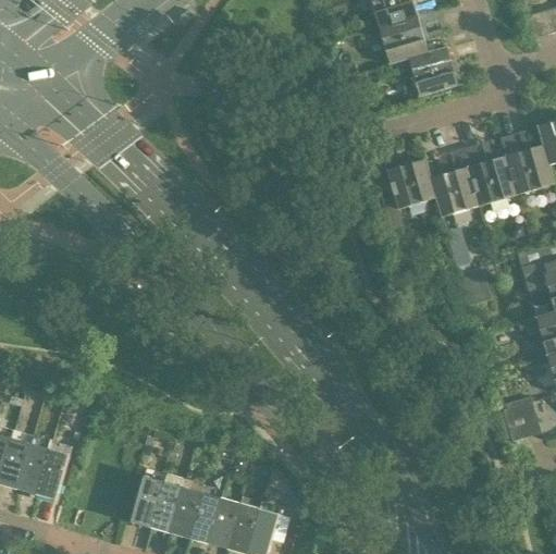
[(330,0),(333,12),(349,8),(346,0),(330,0)]
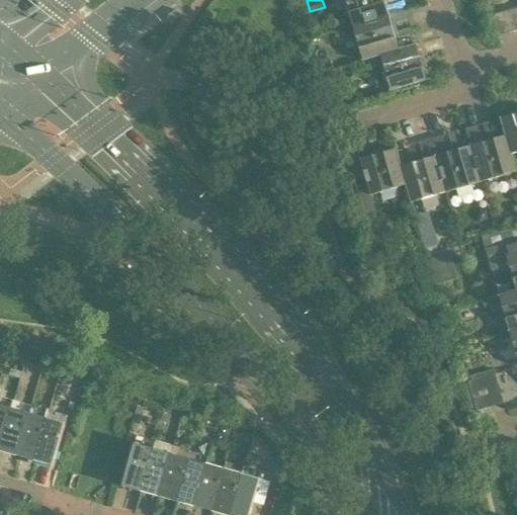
[(345,0),(352,23),(405,7),(403,0),(391,0),(384,2),(383,0),(345,0)]
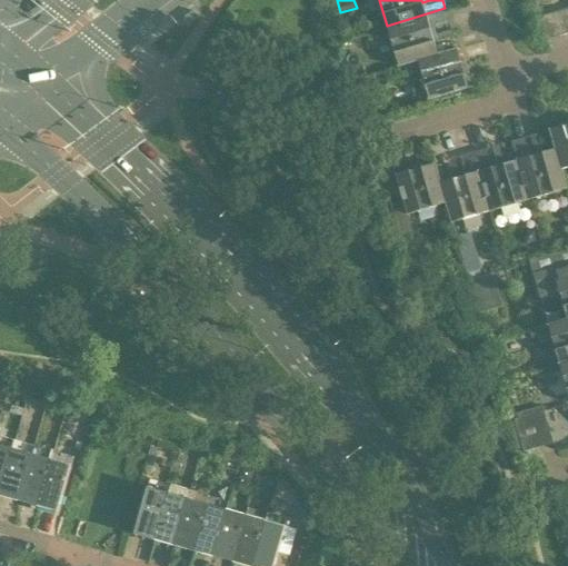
[(567,30),(567,5),(538,13),(545,38),(567,30)]
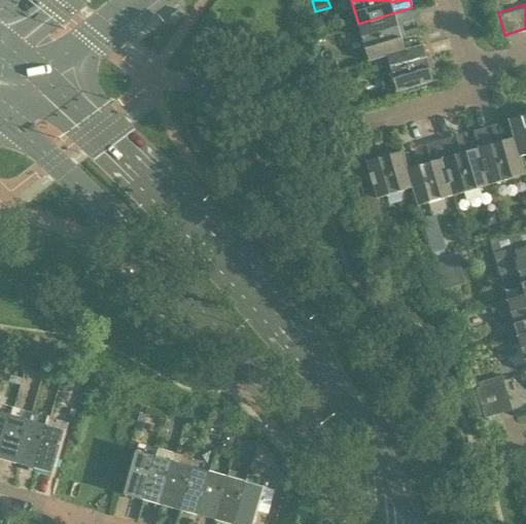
[(386,55),(405,48),(405,47),(397,25),(416,20),(412,7),(358,24),(369,60),(373,59),(386,55)]
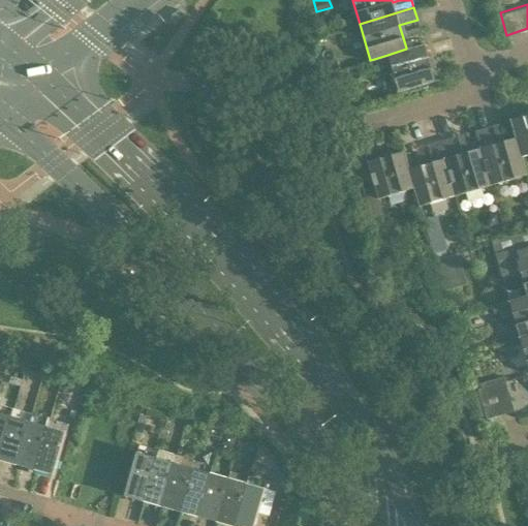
[(180,8),(169,17),(174,22),(184,13),(180,8)]
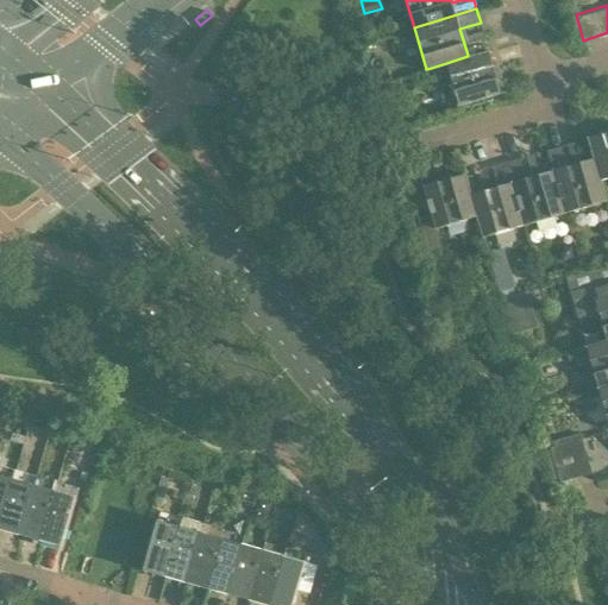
[(468,56),(446,63),(431,68),(434,79),(449,74),(458,105),(500,93),(488,49),(468,55),(468,56)]
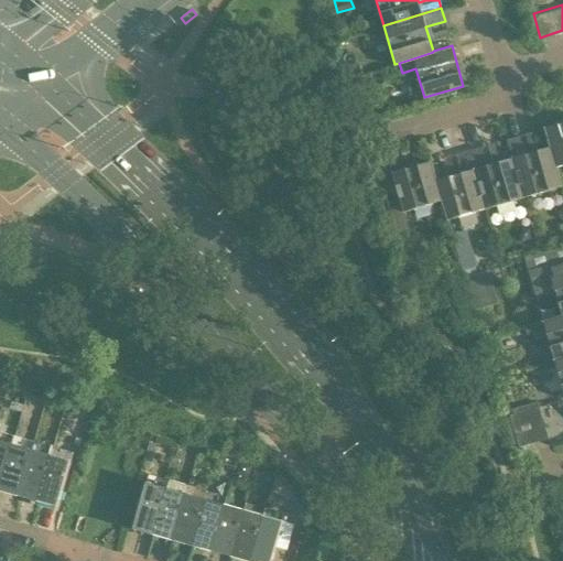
[(368,72),(355,75),(365,108),(377,104),(368,72)]
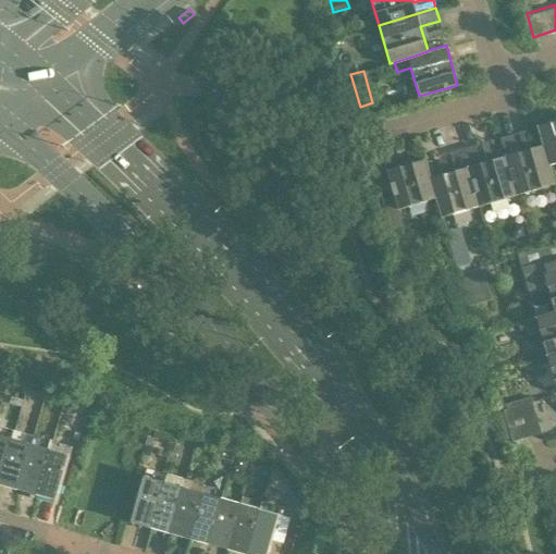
[(550,164),(550,163),(555,161),(555,118),(536,124),(540,137),(541,137),(543,144),(550,164)]
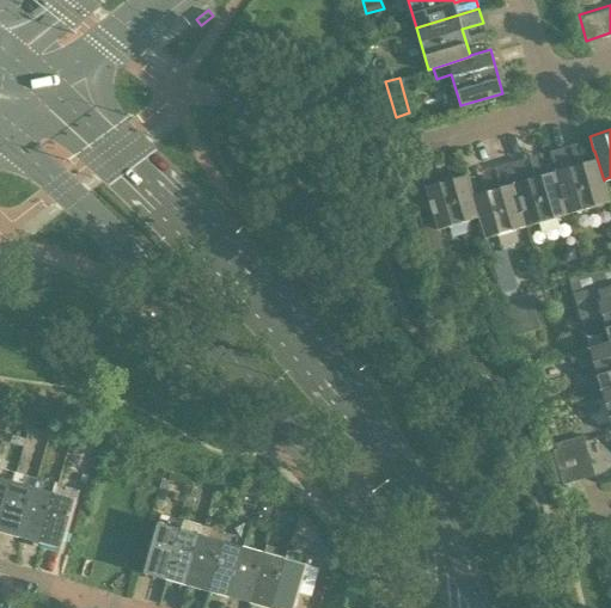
[(549,148),(555,169),(567,213),(610,201),(604,179),(604,180),(597,158),(569,166),(562,145),(549,148)]
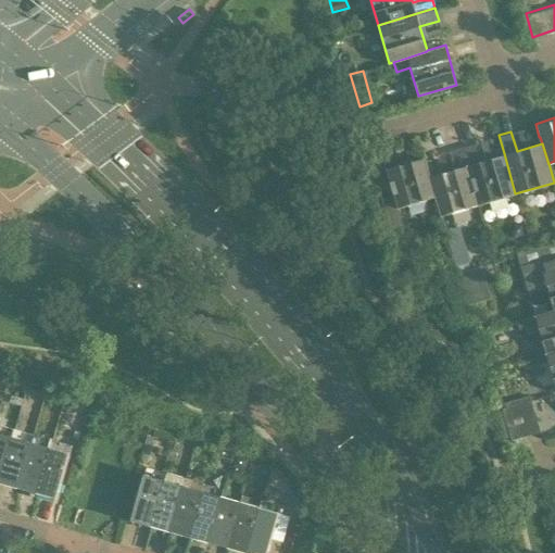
[(504,153),(479,162),(474,142),(461,146),(478,204),(515,193),(504,153)]
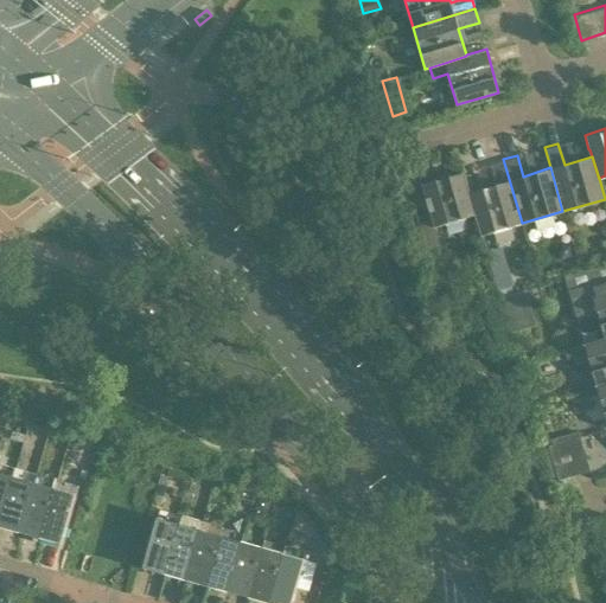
[(522,223),(503,159),(489,162),(496,184),(469,192),(474,215),(480,235),(522,223)]
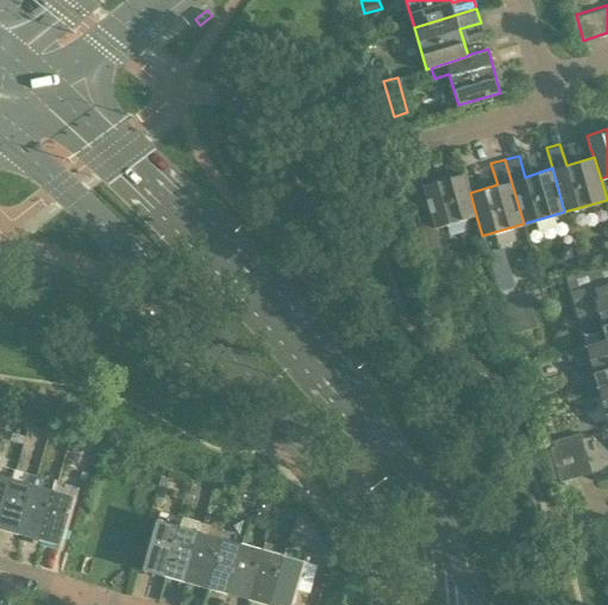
[(476,215),(470,193),(468,186),(469,186),(464,171),(421,183),(430,213),(417,216),(427,251),(440,247),(434,227),(476,215)]
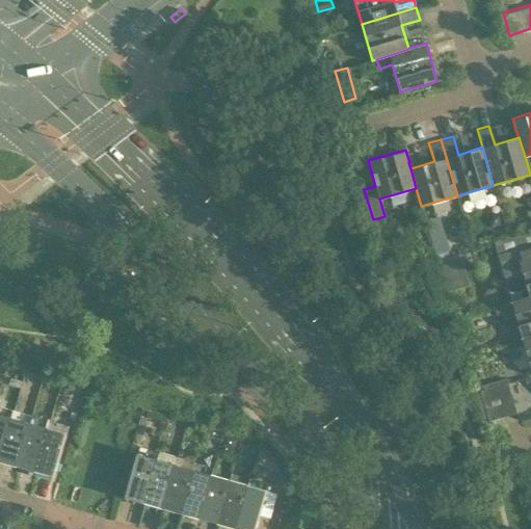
[(443,235),(430,238),(431,243),(444,239),(443,235)]
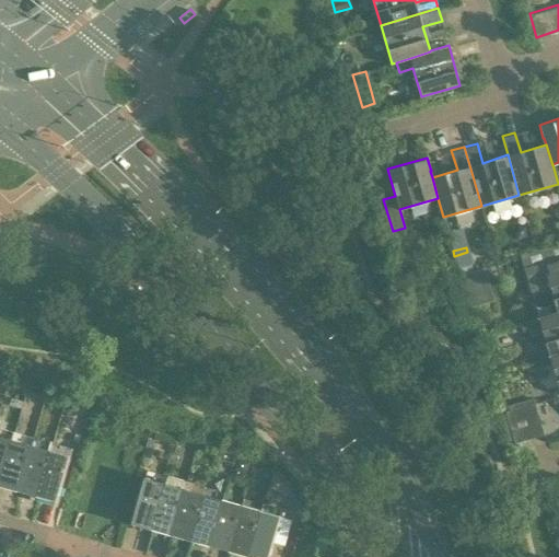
[(558,311),(558,312),(558,311),(558,267),(556,258),(523,267),(531,293),(550,288),(558,311)]
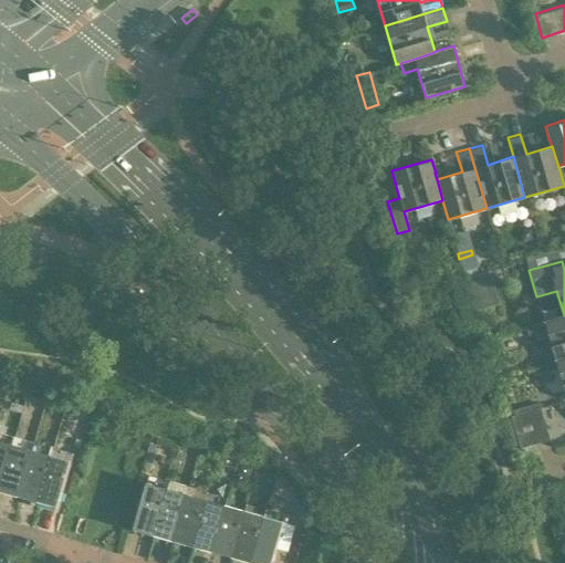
[(464,274),(475,308),(500,300),(489,266),(464,274)]
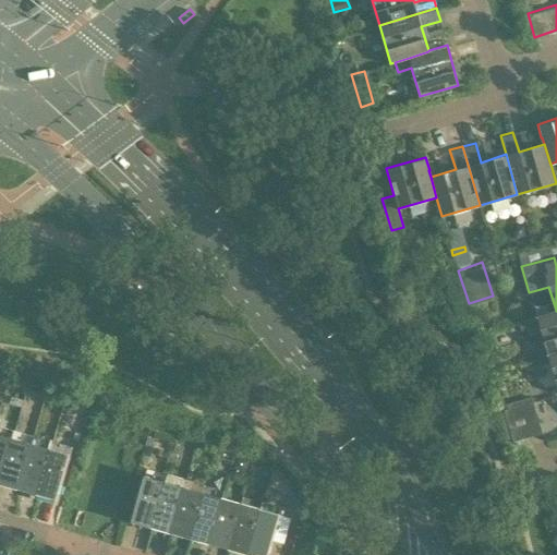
[(547,353),(556,350),(556,310),(556,311),(556,310),(518,321),(520,327),(525,326),(528,334),(541,329),(547,353)]
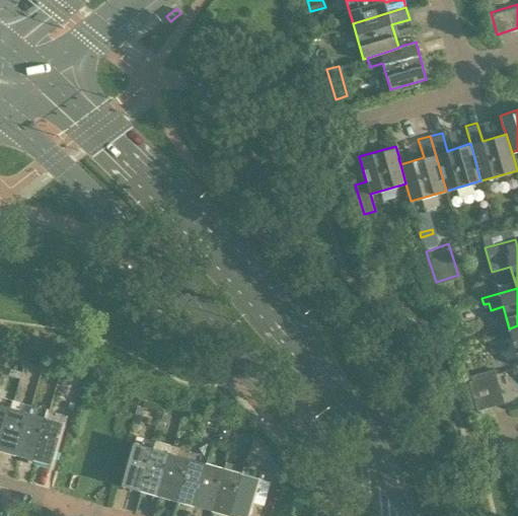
[(517,325),(509,328),(517,359),(517,325)]
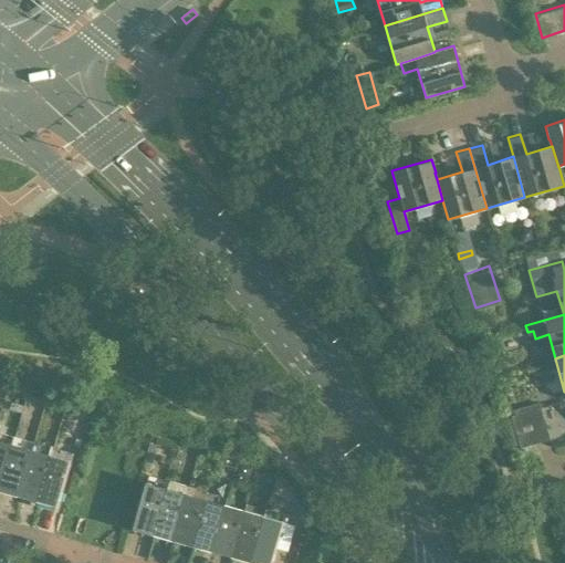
[(550,438),(540,405),(539,400),(513,408),(515,413),(510,415),(519,447),(550,438)]
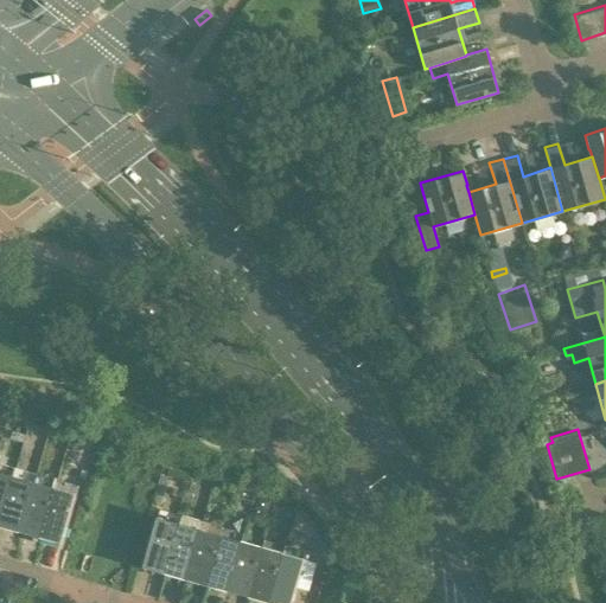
[(0,517),(14,466),(0,461),(0,517)]
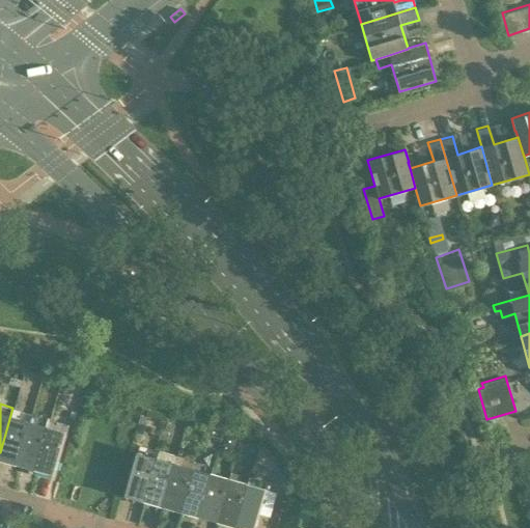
[(12,408),(0,452),(0,460),(17,466),(31,413),(12,408)]
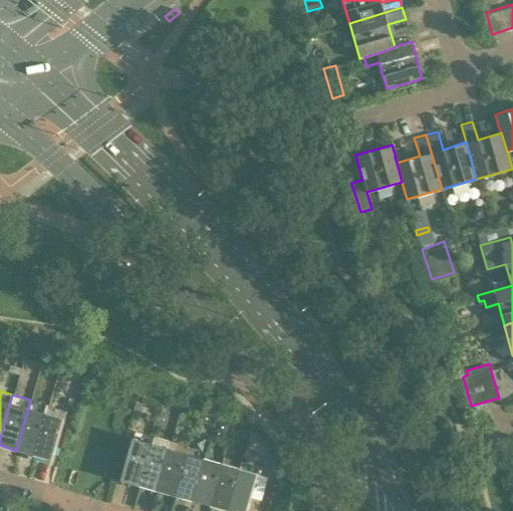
[(30,400),(16,451),(33,456),(47,405),(30,400)]
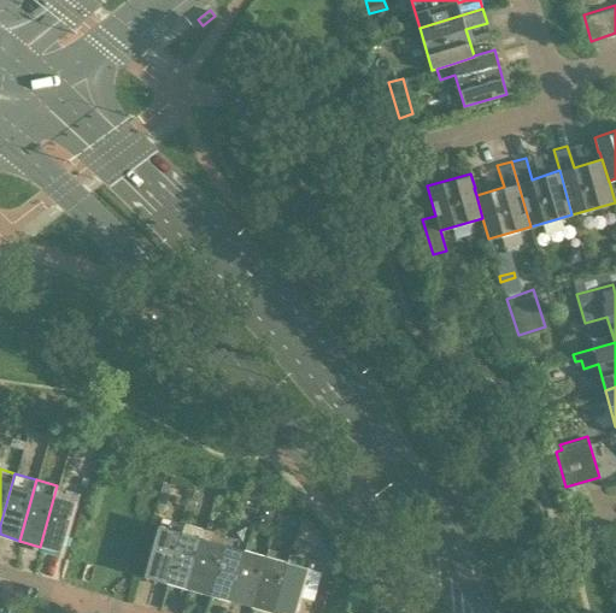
[(57,485),(40,547),(62,553),(78,491),(57,485)]
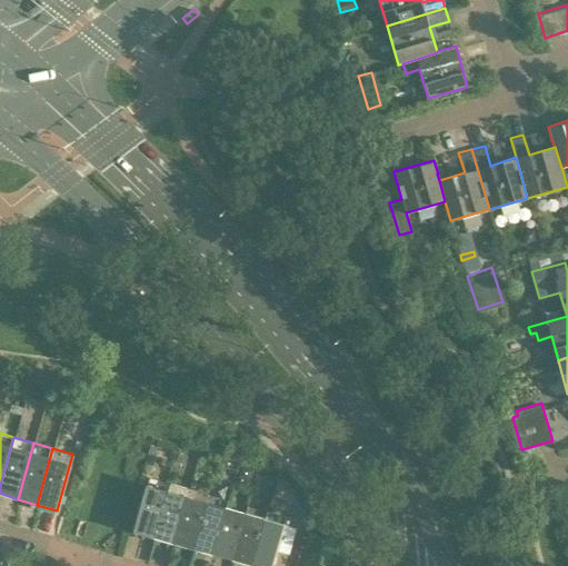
[(133,532),(155,538),(168,490),(170,483),(149,477),(147,484),(133,532)]
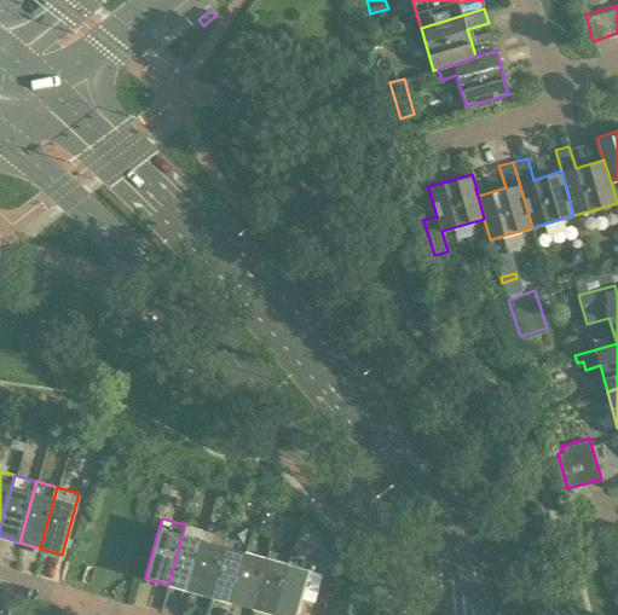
[(183,533),(168,585),(189,591),(204,539),(207,531),(185,524),(183,533)]
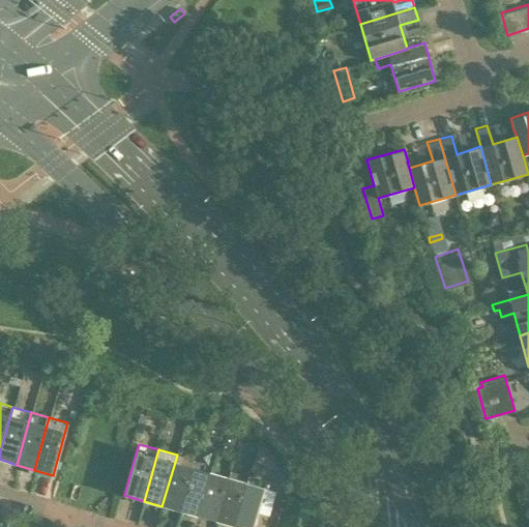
[(193,467),(195,460),(177,455),(175,462),(162,506),(180,511),(193,467)]
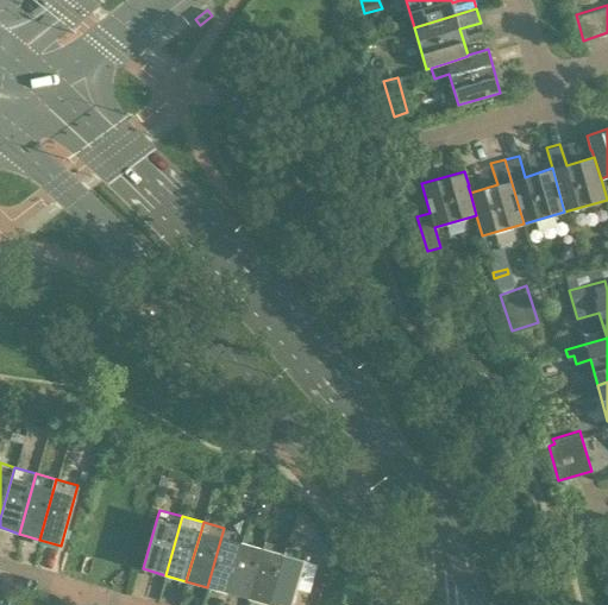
[(207,587),(229,593),(243,542),(245,534),(224,528),(221,536),(207,587)]
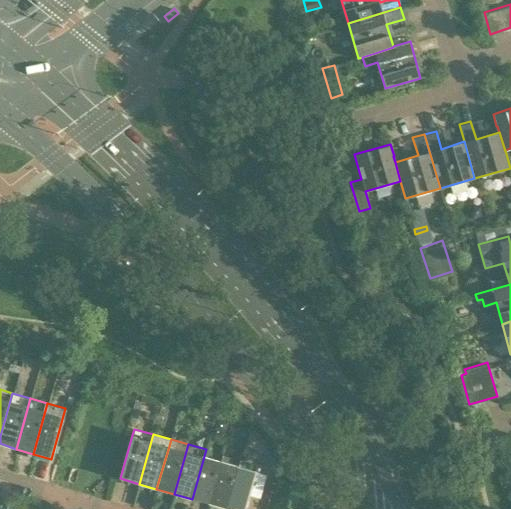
[(204,456),(192,499),(209,504),(221,461),(223,454),(206,449),(204,456)]
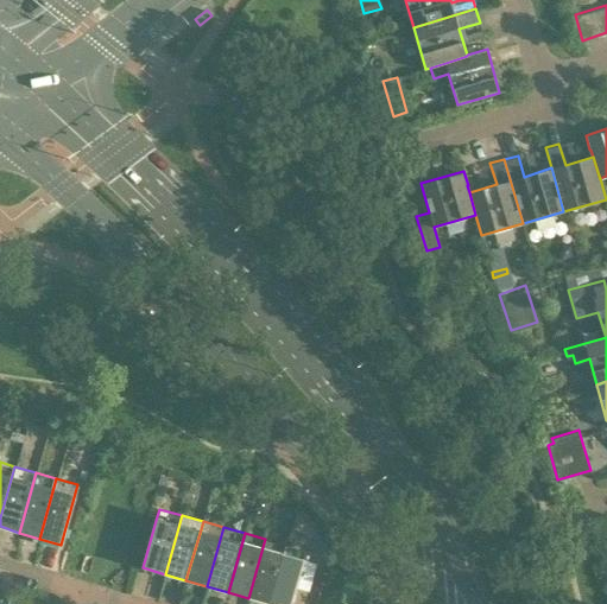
[(248,598),(269,603),(283,553),(285,545),(265,539),(263,547),(248,598)]
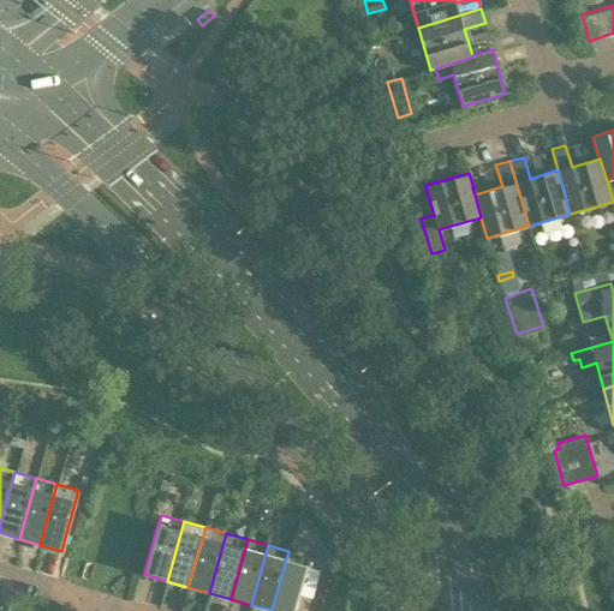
[(286,559),(272,610),(273,610),(294,610),(299,594),(311,597),(320,568),(307,564),(309,557),(288,551),(286,559)]
